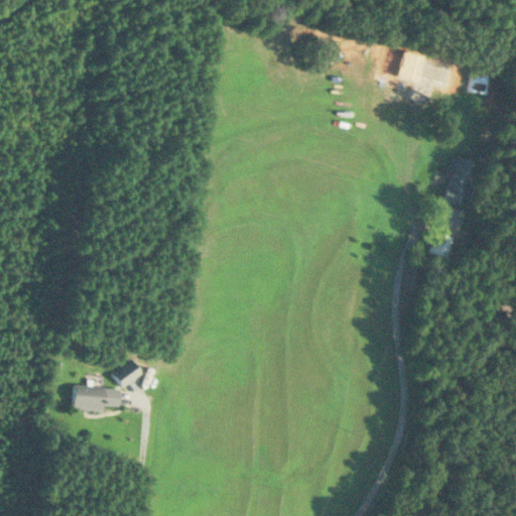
[(446,88),(453,62),(419,54),(412,80),(446,88)]
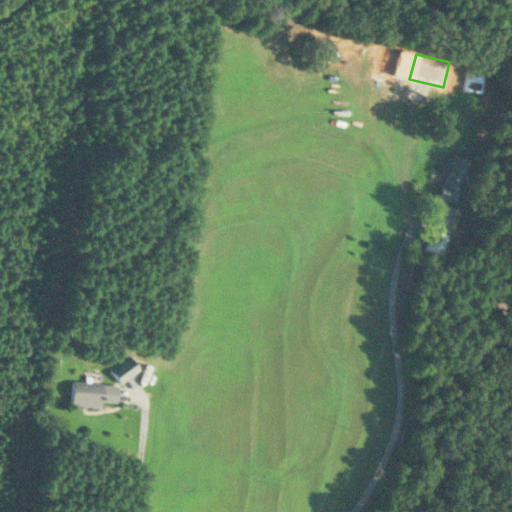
[(481,92),(482,73),(465,72),(464,90),(481,92)]
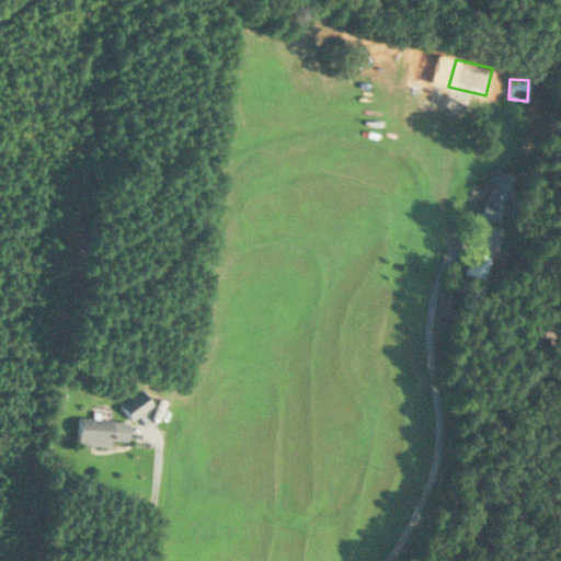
[(513,174),(490,169),(479,216),(501,221),(513,174)]
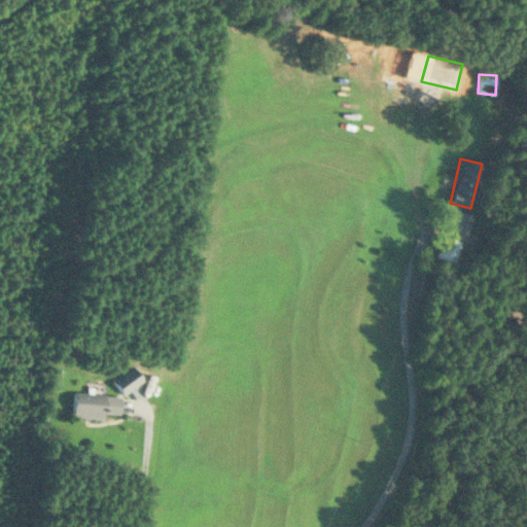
[(456,262),(460,240),(438,236),(434,257),(456,262)]
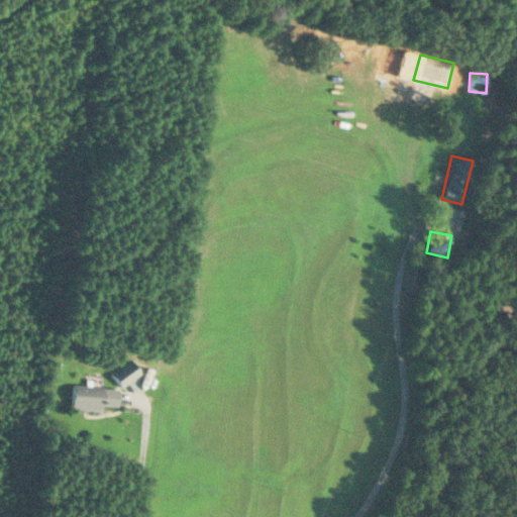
[(111,372),(121,387),(140,374),(130,358),(111,372)]
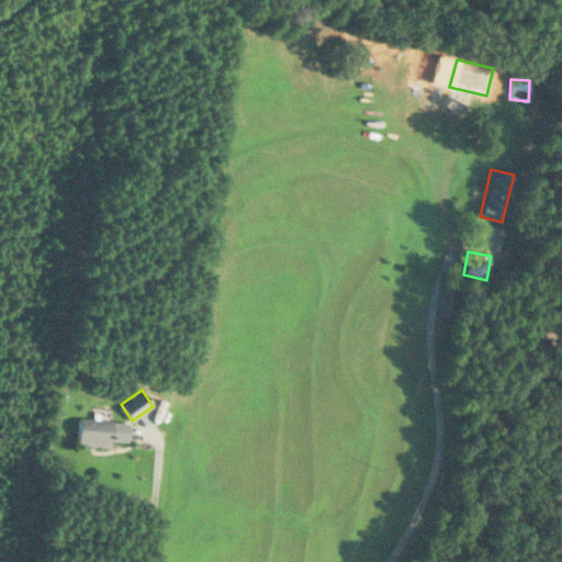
[(77,445),(111,446),(111,441),(126,441),(127,420),(78,418),(77,445)]
